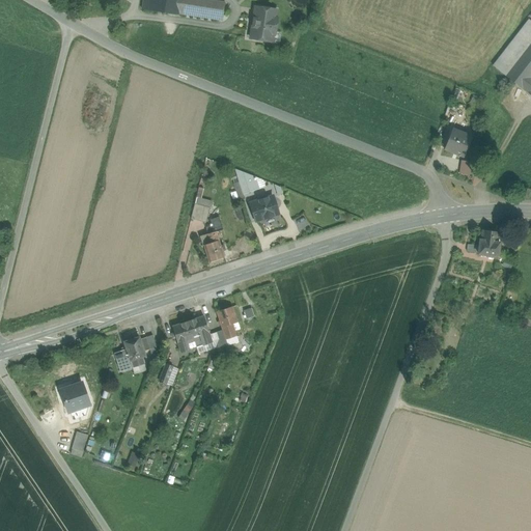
[(143,0),(142,9),(176,16),(176,15),(178,0),(143,0)]
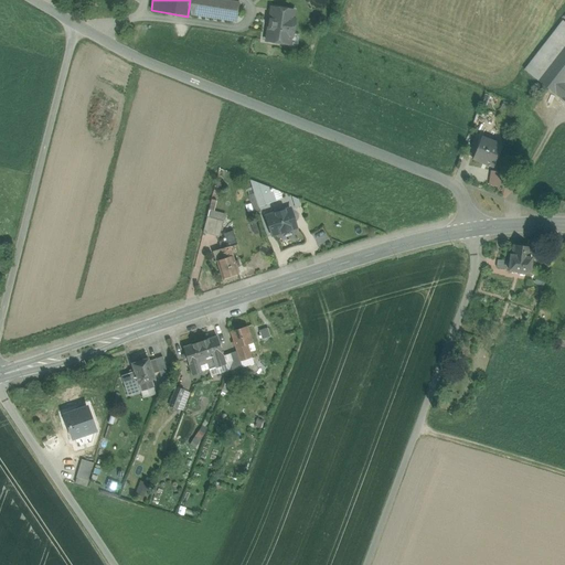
[(190,0),(188,16),(211,20),(214,1),(204,0),(190,0)]
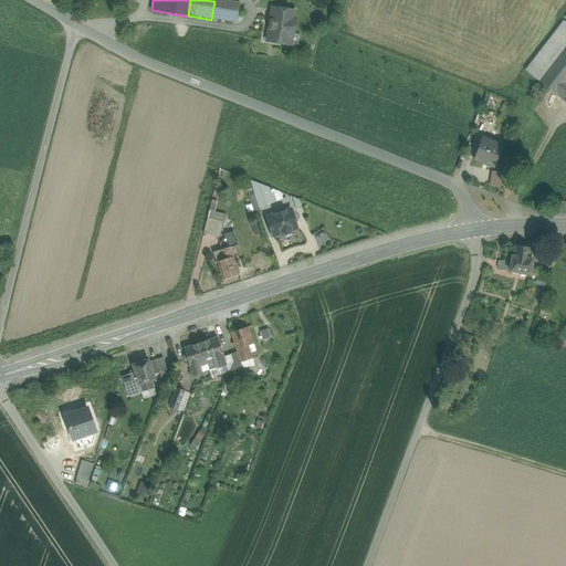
[(230,4),(215,1),(211,20),(237,24),(240,3),(239,3),(239,6),(230,3),(230,4)]
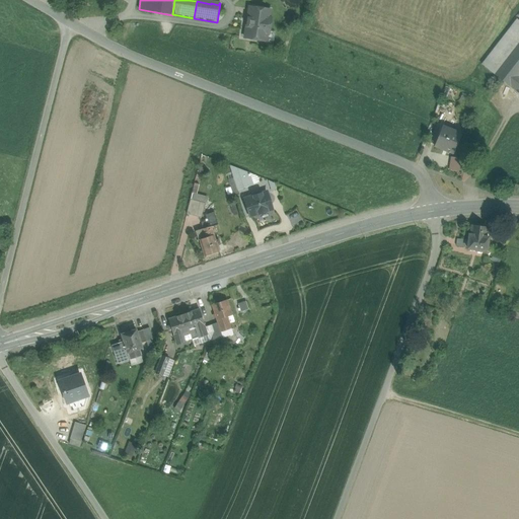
[(270,10),(249,7),(249,8),(250,8),(249,16),(248,16),(247,22),(248,22),(248,26),(247,26),(245,38),(266,42),(267,33),(269,31),(271,23),(271,20),(269,18),(270,10)]
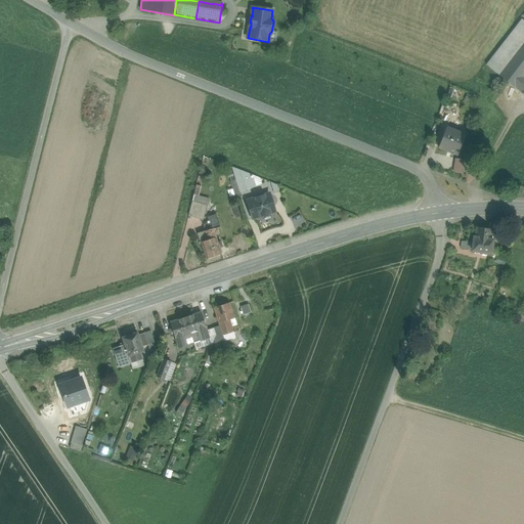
[(523,20),(522,19),(486,66),(498,75),(523,42),(523,20)]
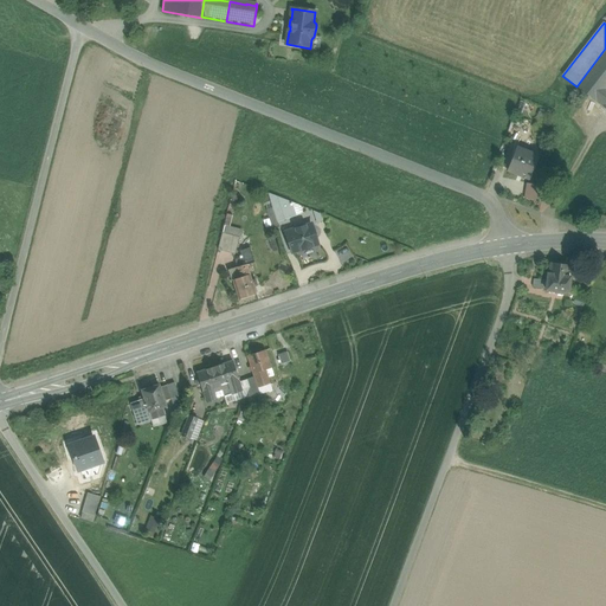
[(605,49),(577,86),(587,95),(605,109),(605,108),(605,89),(605,88),(605,49)]
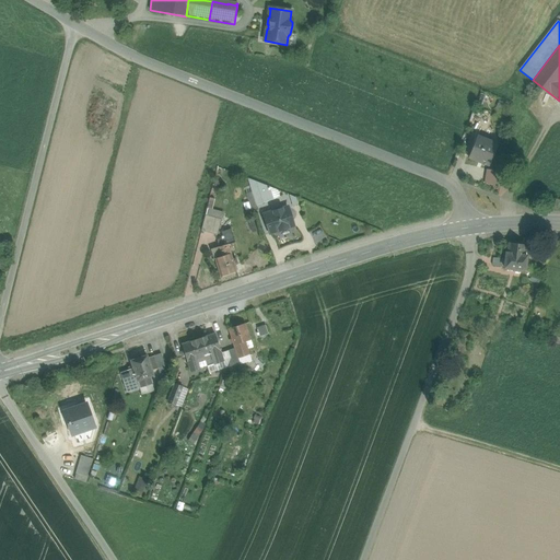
[(486,139),(477,136),(468,158),(489,166),(498,147),(485,141),(486,139)]
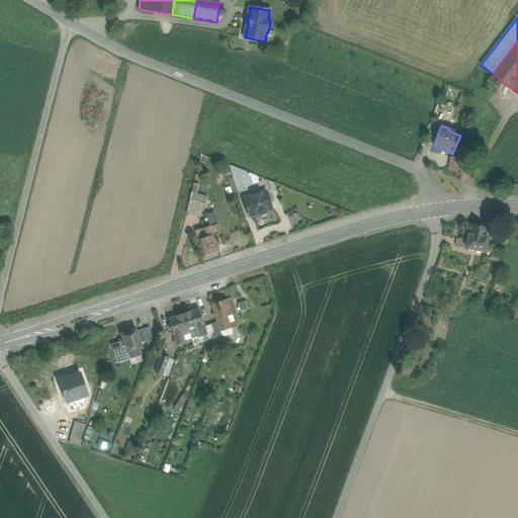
[(237,168),(229,165),(234,178),(238,190),(244,188),(237,168)]
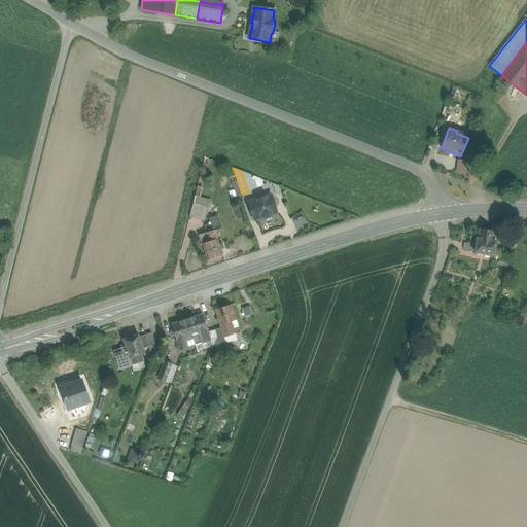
[(261,180),(241,171),(248,191),(264,186),(261,180)]
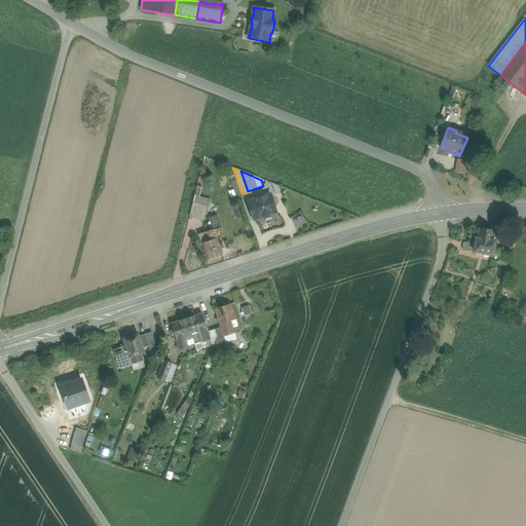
[(241,193),(237,181),(232,183),(234,188),(233,188),(236,198),(242,197),(241,193)]
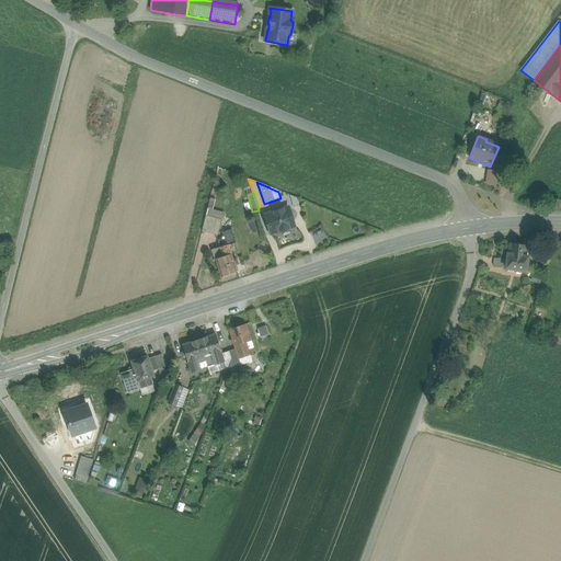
[(222,213),(207,209),(206,216),(220,220),(222,213)]
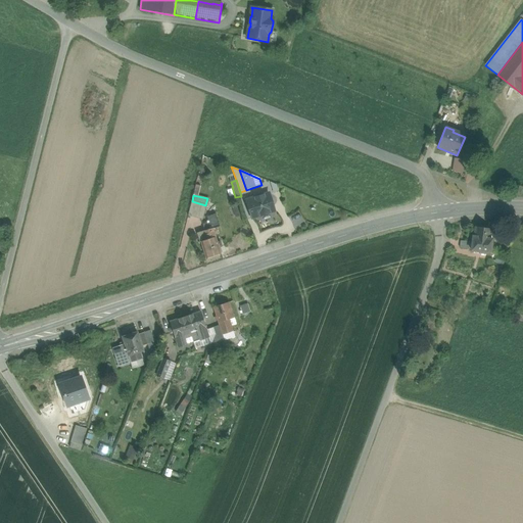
[(268,195),(247,201),(252,218),(273,211),(268,195)]
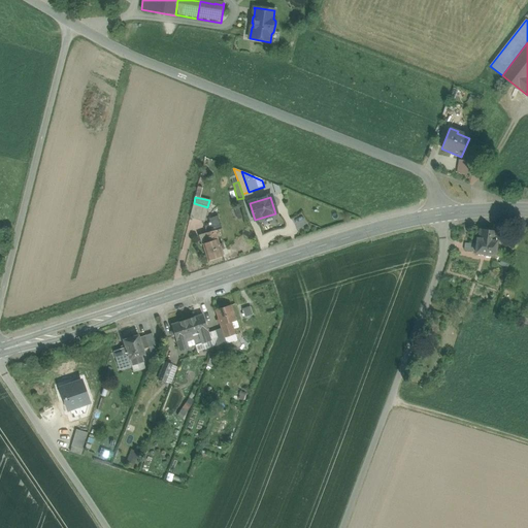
[(207,207),(194,203),(190,219),(204,223),(207,207)]
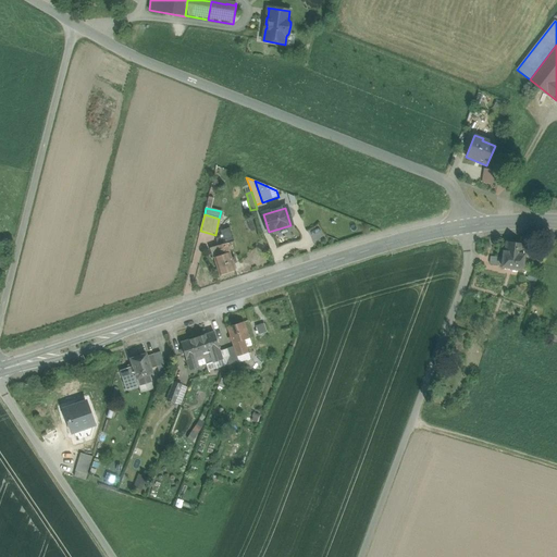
[(231,235),(215,239),(218,246),(225,244),(226,245),(234,242),(231,235)]
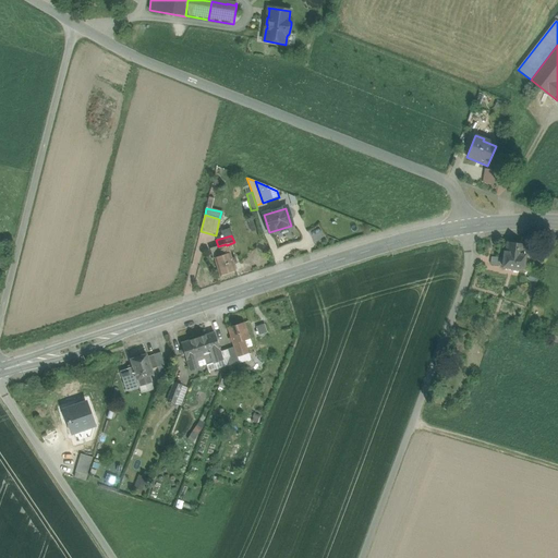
[(524,244),(508,242),(507,252),(506,252),(505,258),(504,266),(504,267),(523,269),(525,255),(522,254),(524,244)]
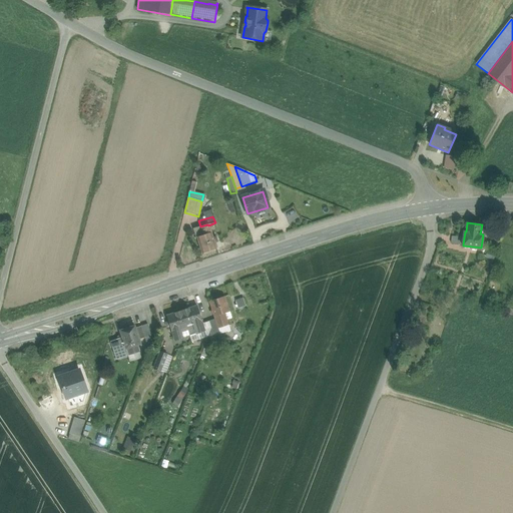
[(208,225),(207,224),(200,226),(202,235),(196,237),(201,253),(215,248),(208,225)]
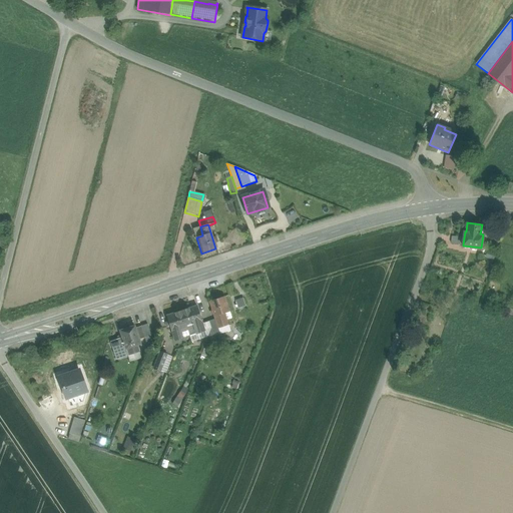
[(202,235),(200,226),(193,228),(196,237),(202,235)]
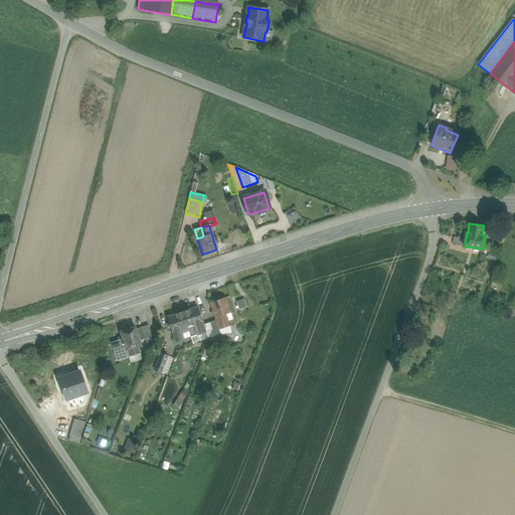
[(466,238),(455,236),(454,243),(465,245),(466,238)]
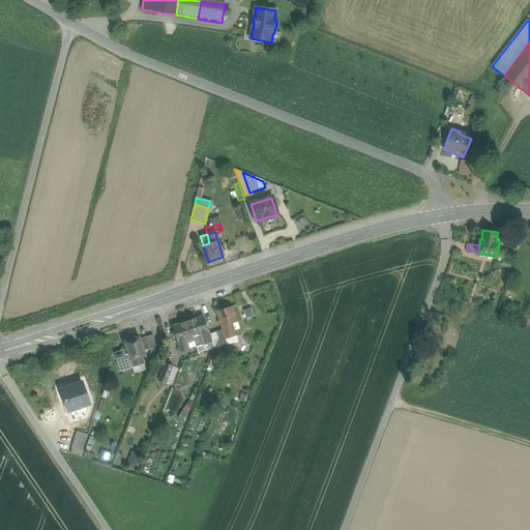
[(231,306),(215,312),(221,328),(231,325),(236,323),(231,306)]
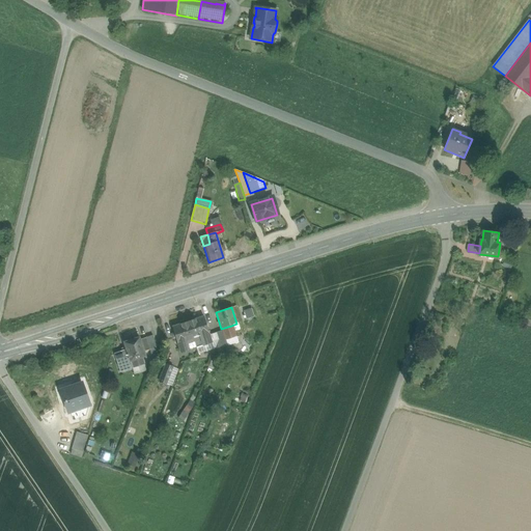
[(204,316),(189,322),(194,338),(200,336),(203,344),(212,342),(210,335),(210,334),(204,316)]
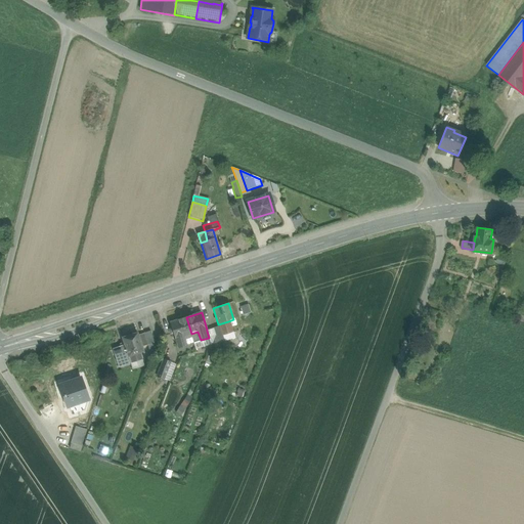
[(185,317),(170,322),(176,339),(185,336),(191,334),(186,317),(185,317)]
